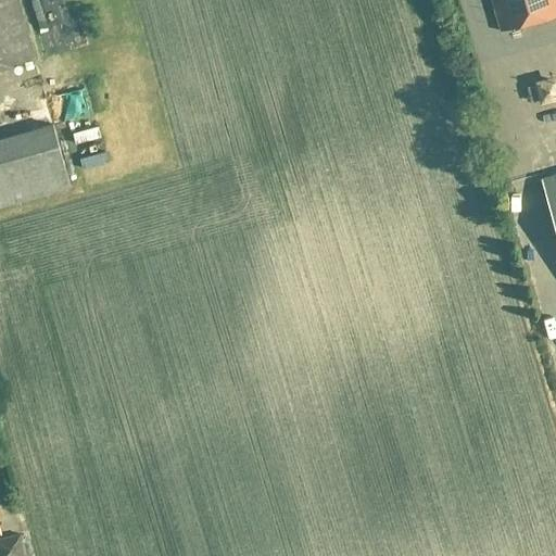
[(0,0),(0,67),(33,58),(15,0),(0,0)]
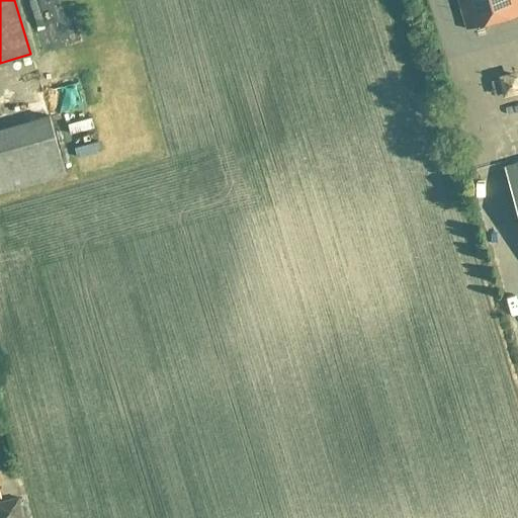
[(517,0),(456,0),(465,30),(517,15),(517,0)]
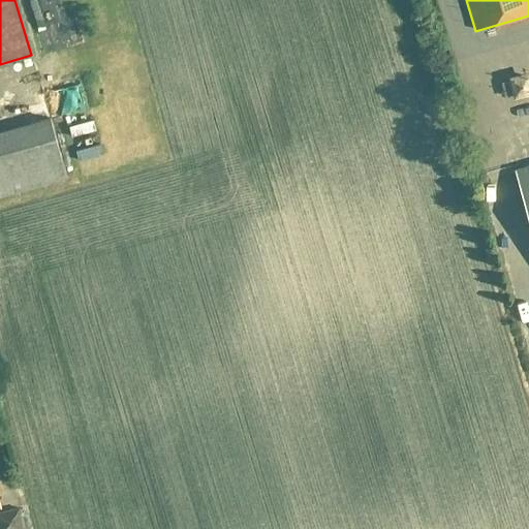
[(65,109),(87,99),(78,78),(57,87),(65,109)]
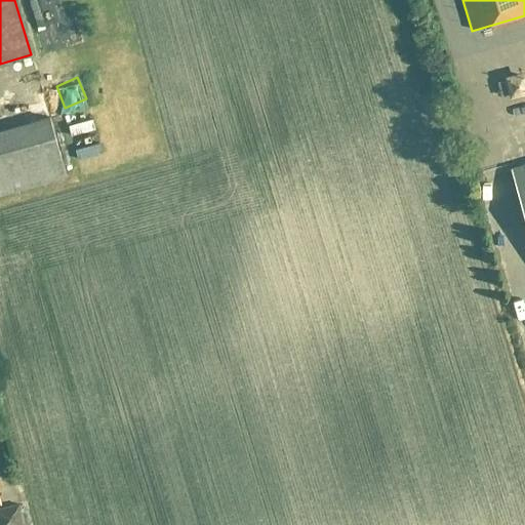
[(0,196),(67,177),(49,118),(0,131),(0,196)]
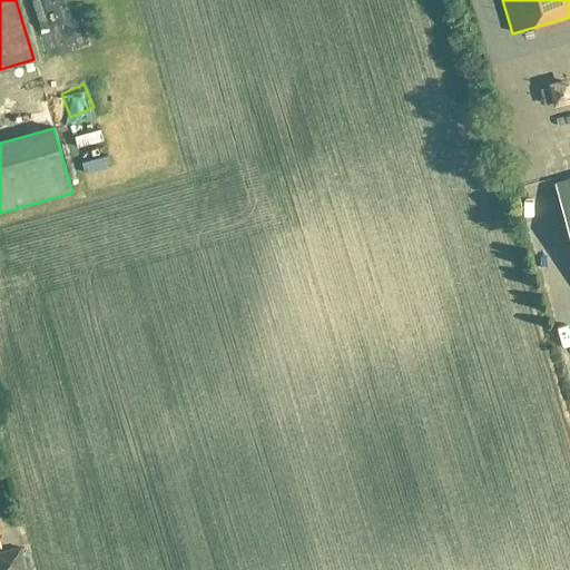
[(551,172),(569,168),(567,154),(549,156),(551,172)]
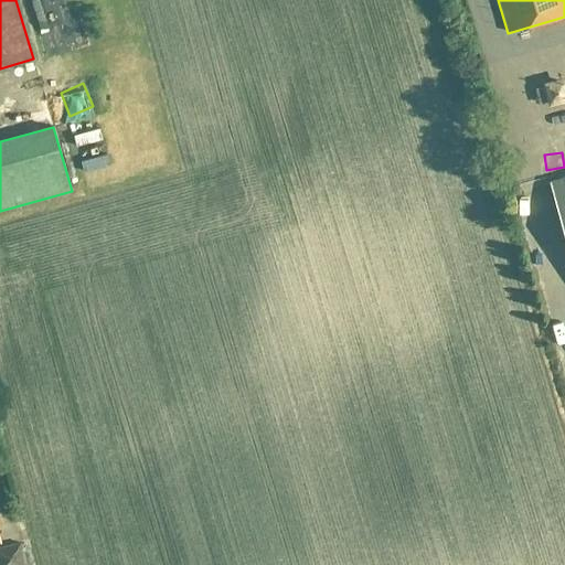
[(564,179),(550,184),(564,237),(564,179)]
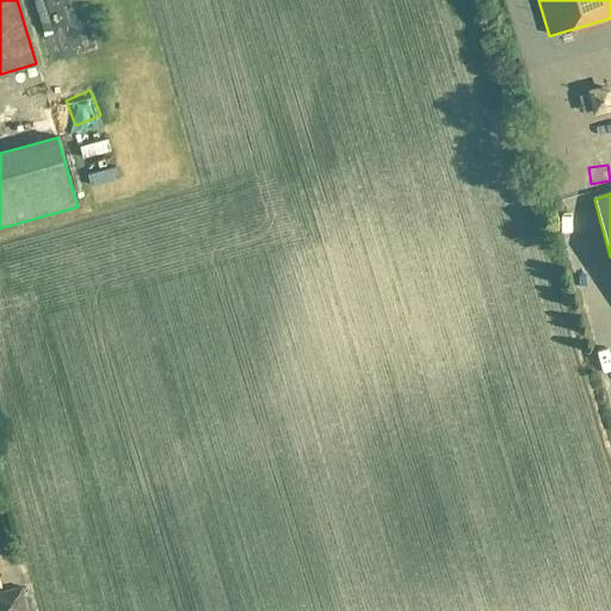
[(599,334),(605,313),(591,309),(586,331),(599,334)]
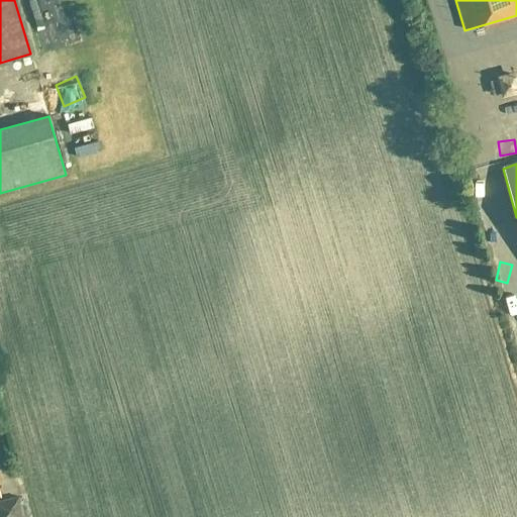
[(23,516),(19,497),(0,501),(0,516),(23,516)]
